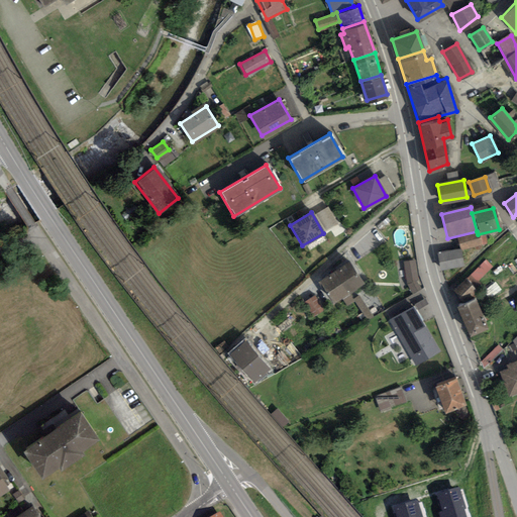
[(438,254),(440,270),(462,266),(459,250),(438,254)]
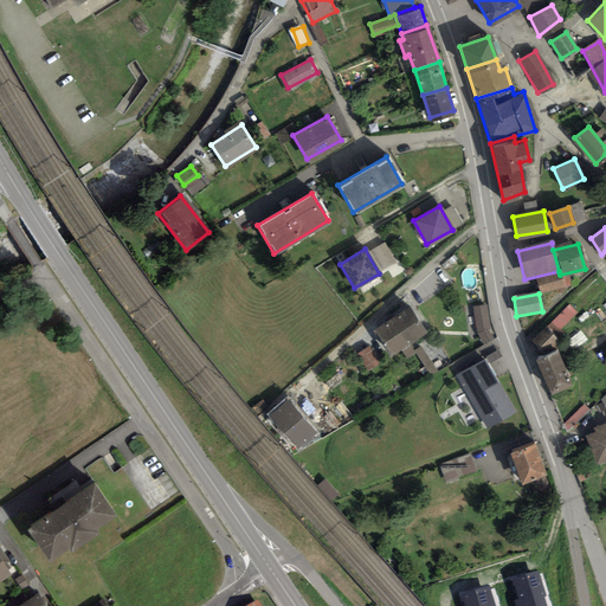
[(488,303),(472,305),(478,333),(484,345),(495,339),(489,329),(492,328),(488,303)]
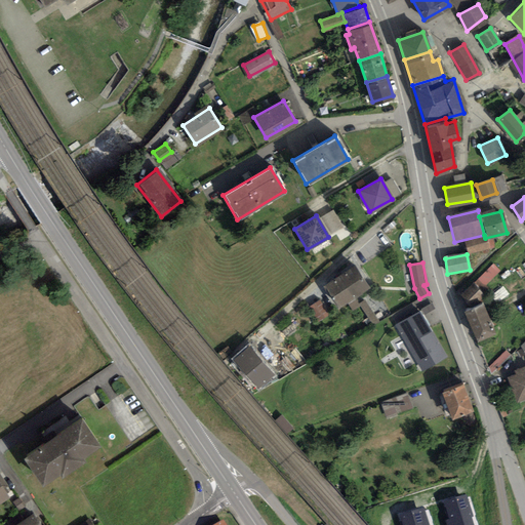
[(495,263),(480,278),(488,285),(502,270),(495,263)]
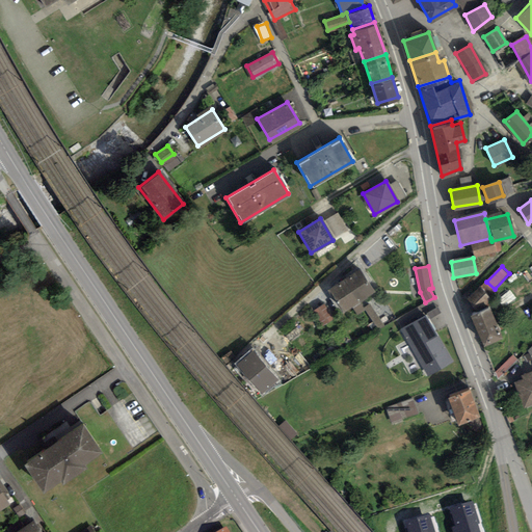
[(358,269),(327,290),(341,311),(372,291),(358,269)]
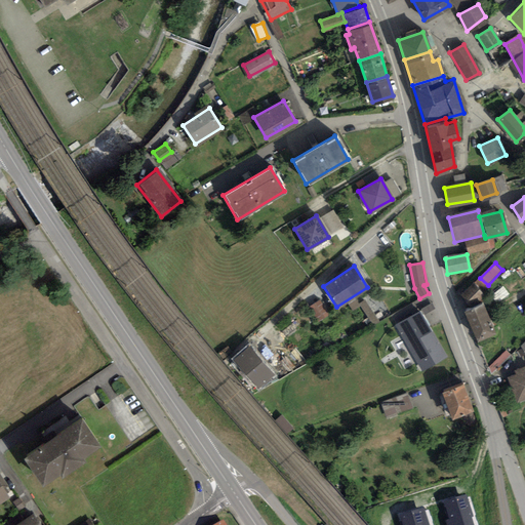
[(484,292),(474,281),(460,294),(472,306),(484,292)]
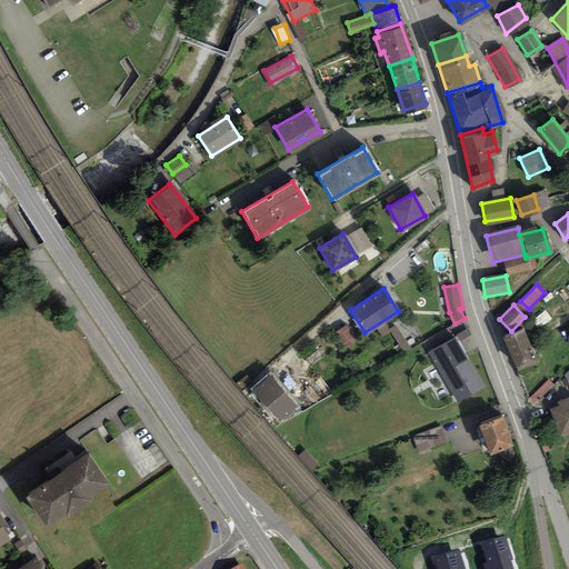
[(398,325),(391,329),(405,350),(411,346),(398,325)]
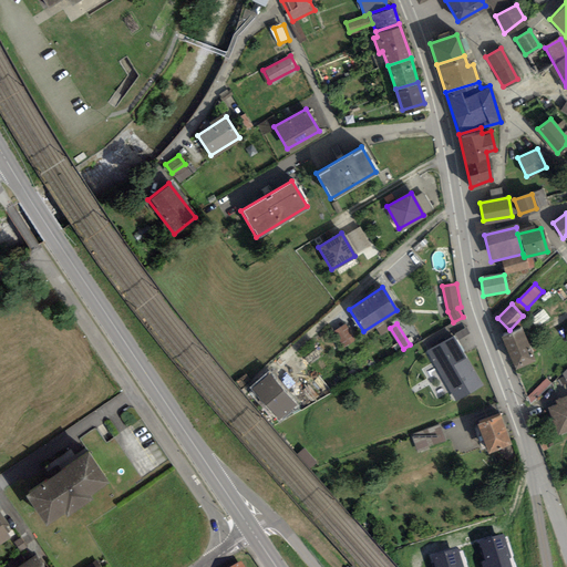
[(343,326),(332,332),(342,347),(353,339),(343,326)]
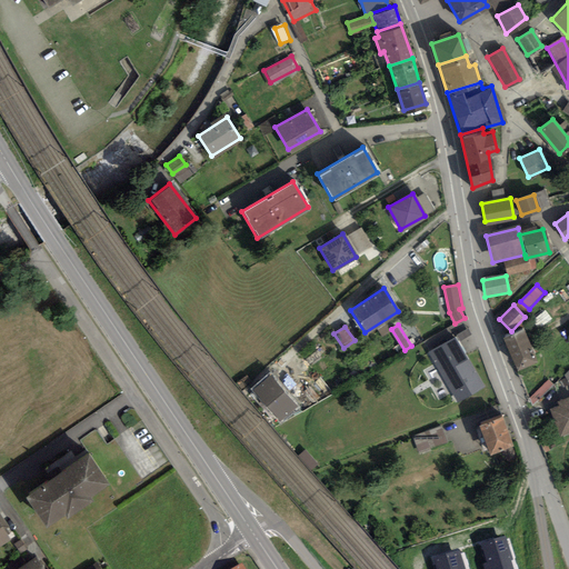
[(521,329),(503,337),(516,368),(533,360),(521,329)]
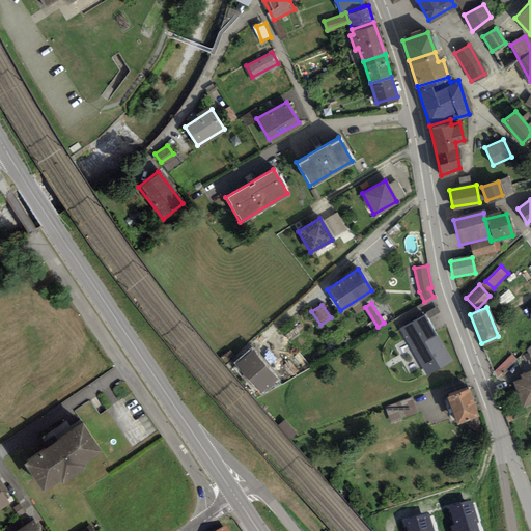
[(453,360),(425,313),(398,329),(426,375),(453,360)]
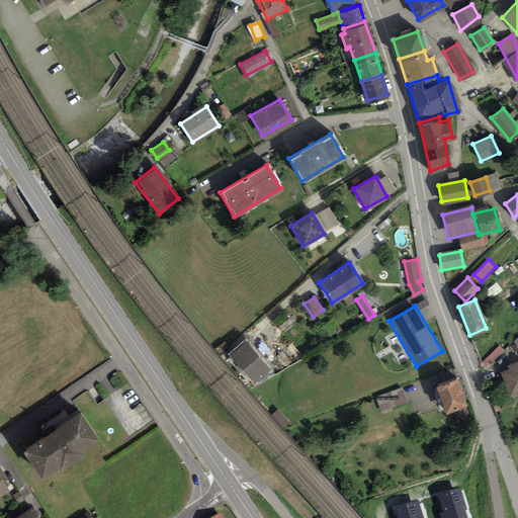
[(251,383),(267,369),(246,345),(230,359),(251,383)]
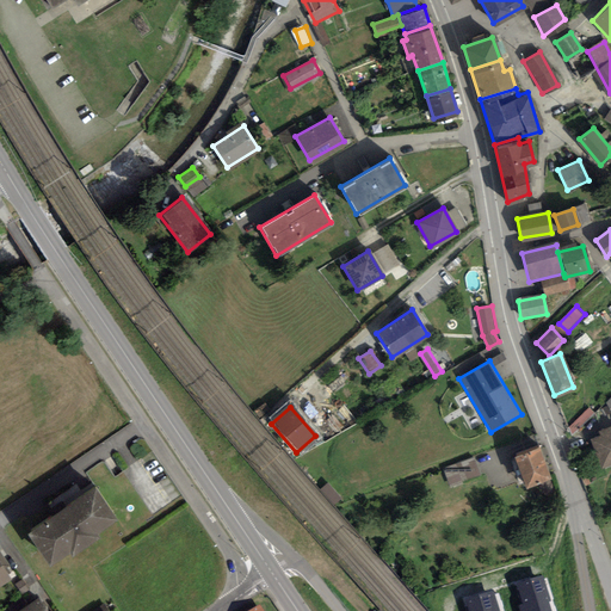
[(574,433),(599,415),(593,408),(568,426),(574,433)]
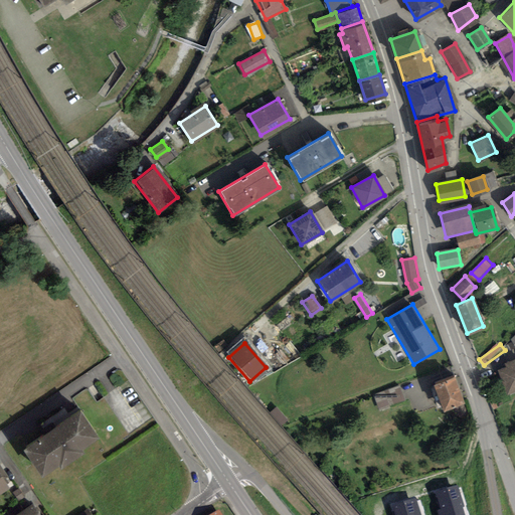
[(506,368),(498,371),(505,393),(514,389),(514,360),(505,363),(506,368)]
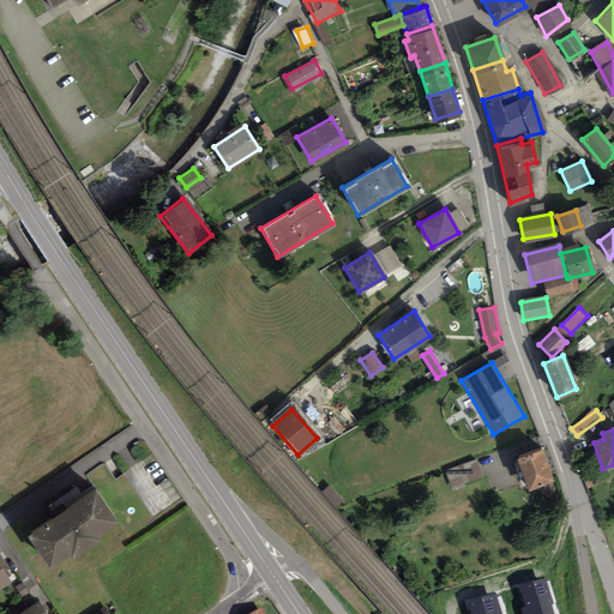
[(540,450),(517,457),(527,486),(549,477),(540,450)]
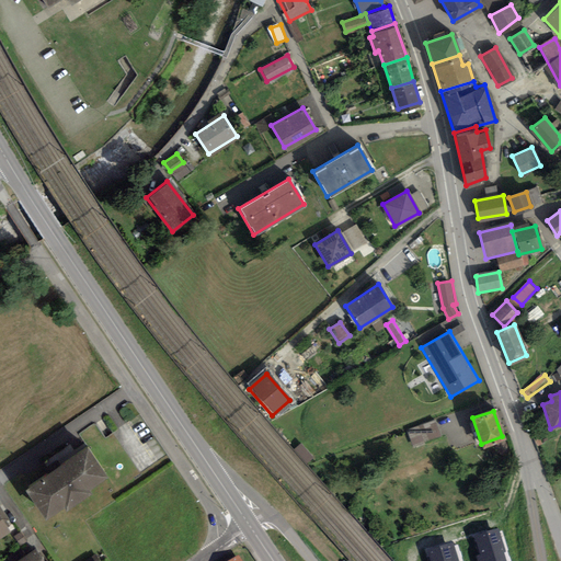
[(433,422),(407,431),(412,445),(437,436),(433,422)]
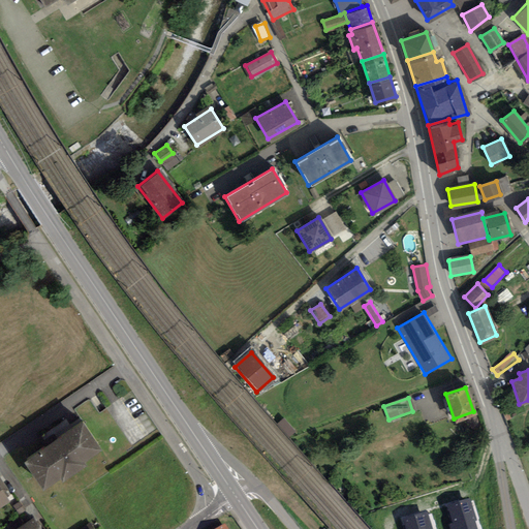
[(80,422),(24,460),(40,485),(58,472),(60,475),(82,460),(80,458),(96,446),(80,422)]
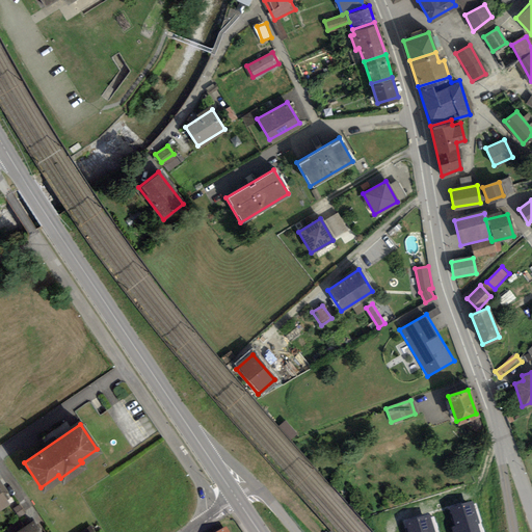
[(432,531),(429,519),(407,526),(408,531),(432,531)]
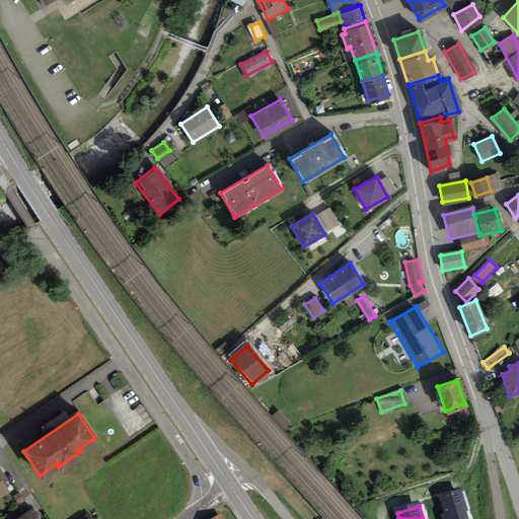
[(17,518),(36,518),(30,510),(17,518)]
